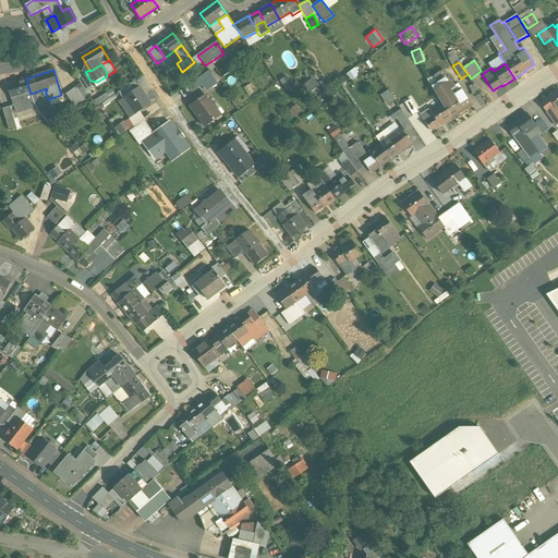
[(85,72),(79,76),(85,88),(92,84),(91,81),(85,72)]
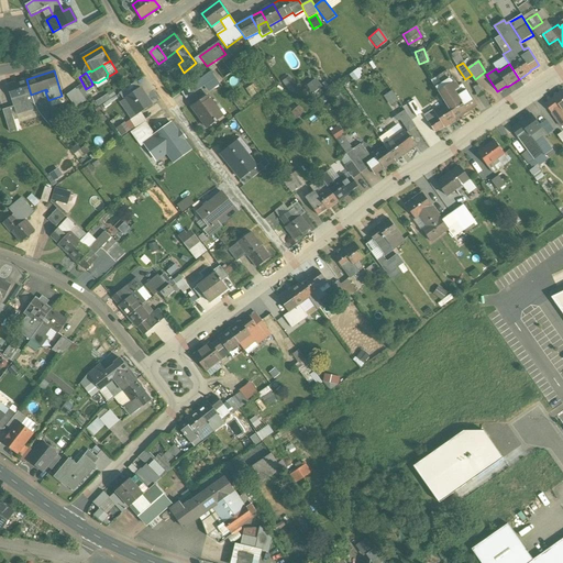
[(218,81),(211,73),(200,80),(205,86),(207,89),(218,81)]
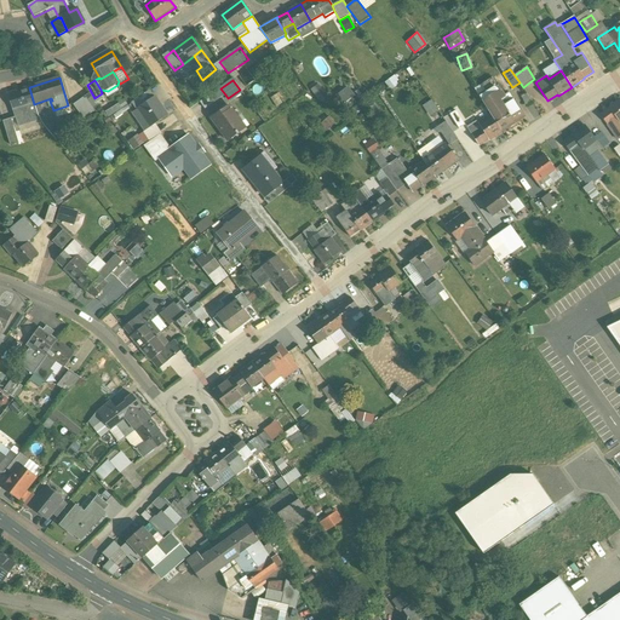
[(119,81),(118,85),(108,91),(101,90),(102,93),(104,97),(109,98),(121,92),(122,87),(120,84),(119,81)]
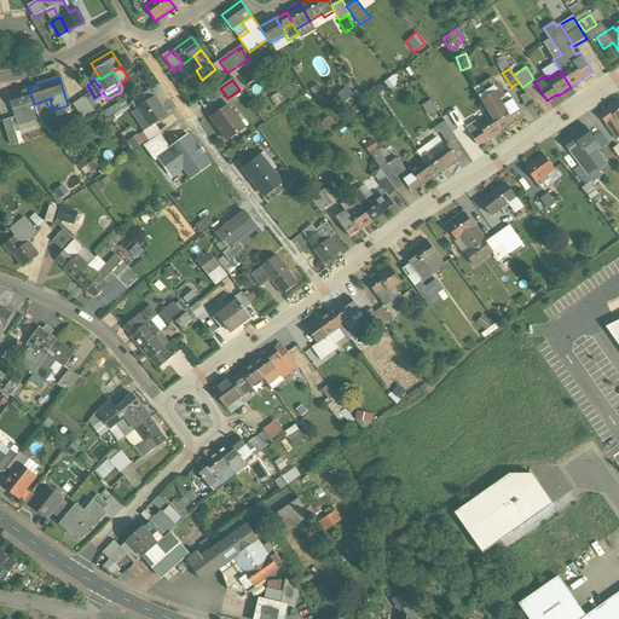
[(317,84),(310,88),(320,103),(327,98),(317,84)]
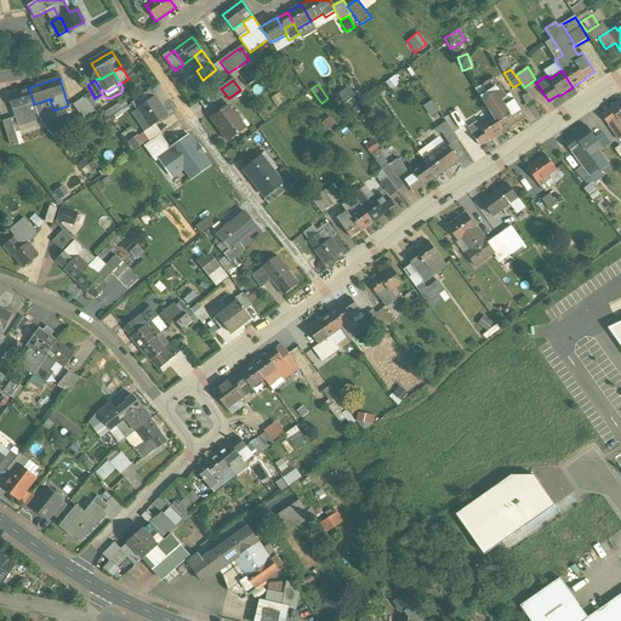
[(334,93),(345,108),(355,101),(346,86),(334,93)]
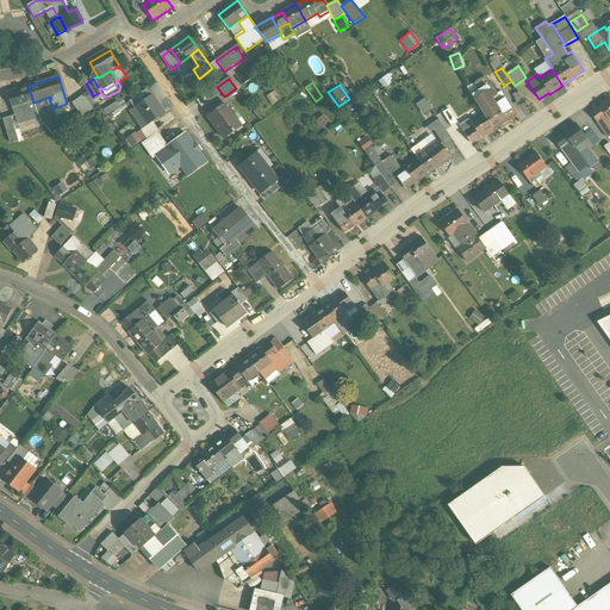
[(496,105),(492,99),(496,97),(489,85),(472,95),(483,113),(484,113),(495,131),(509,122),(508,119),(516,114),(505,99),(496,105)]
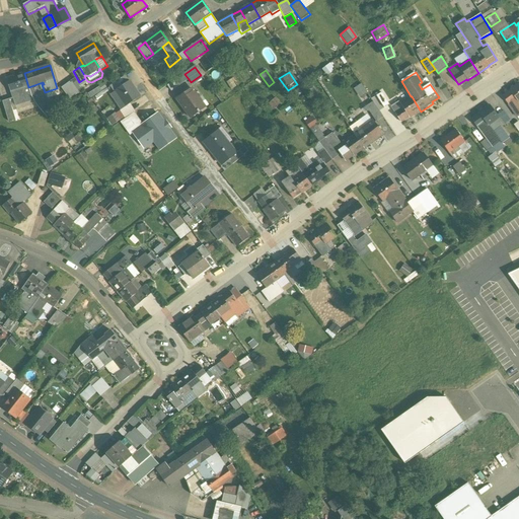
[(24,73),(7,78),(15,105),(33,100),(28,87),(24,73)]
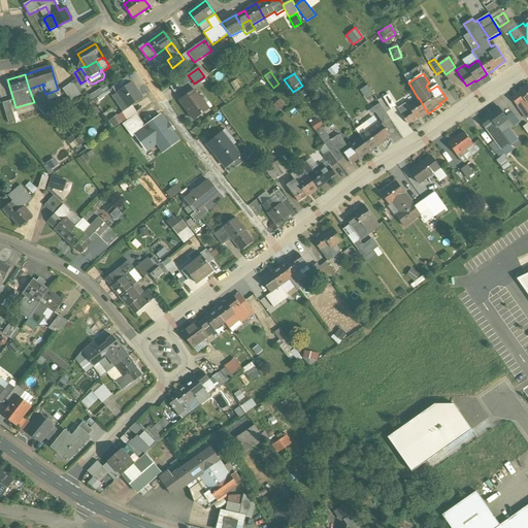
[(188,75),(180,80),(184,86),(192,80),(188,75)]
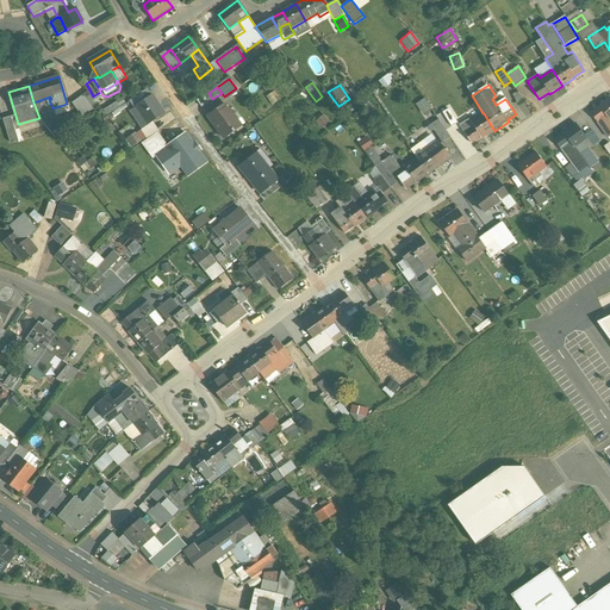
[(236,88),(224,97),(226,100),(238,92),(236,88)]
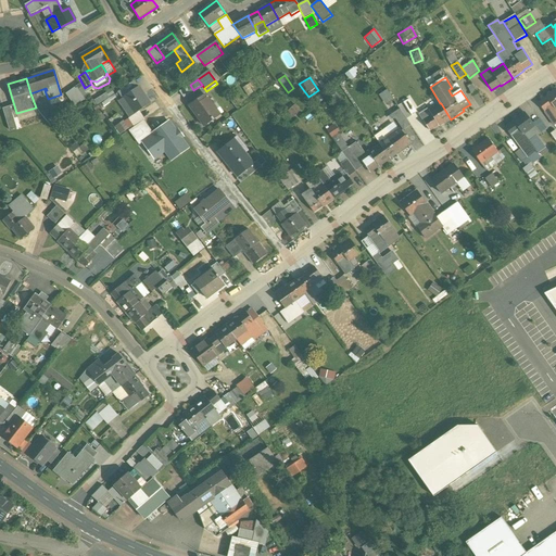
[(91,84),(85,88),(89,93),(96,89),(93,87),(91,84)]
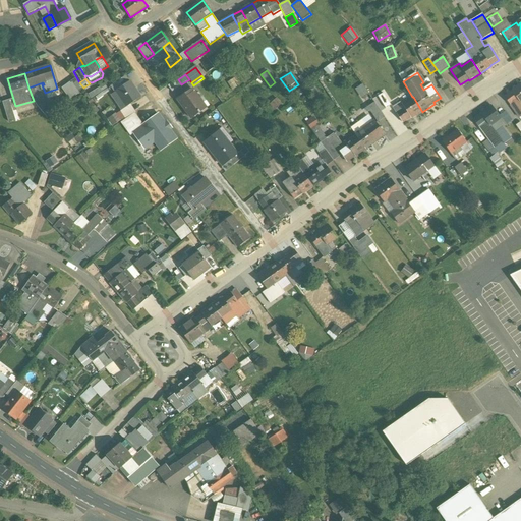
[(178,79),(168,85),(172,92),(181,84),(178,79)]
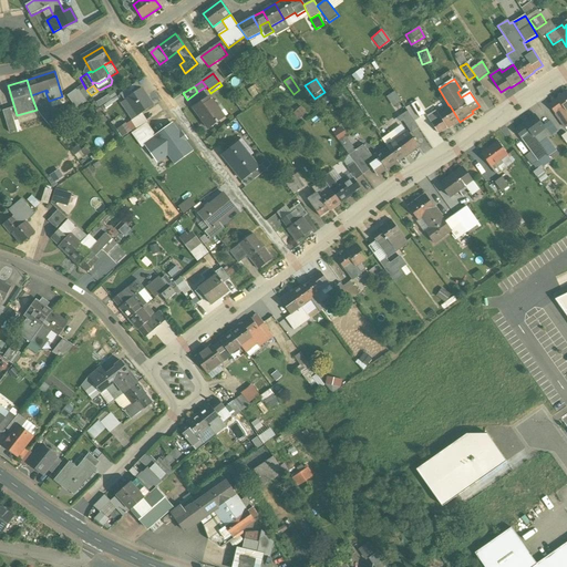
[(78,89),(68,96),(75,106),(85,100),(78,89)]
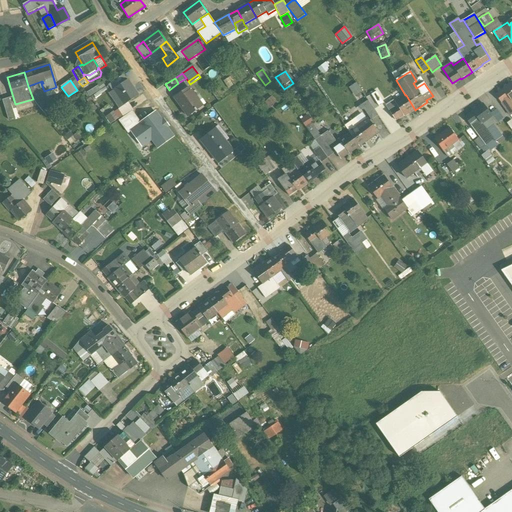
[(138,96),(127,80),(114,89),(125,105),(128,102),(138,96)]
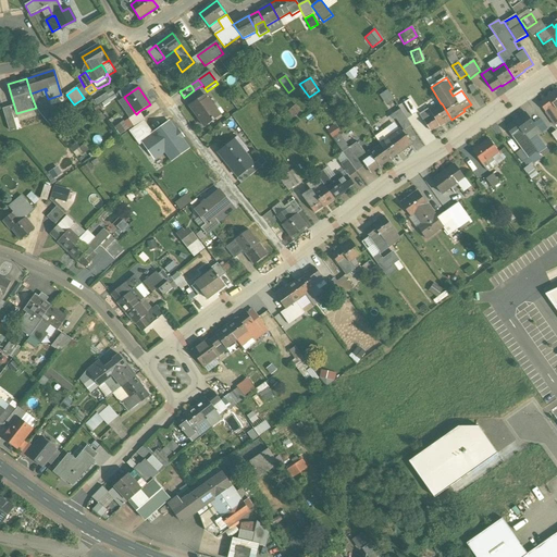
[(46,88),(31,94),(36,108),(50,125),(61,116),(52,107),(50,108),(45,90),(47,90),(46,88)]
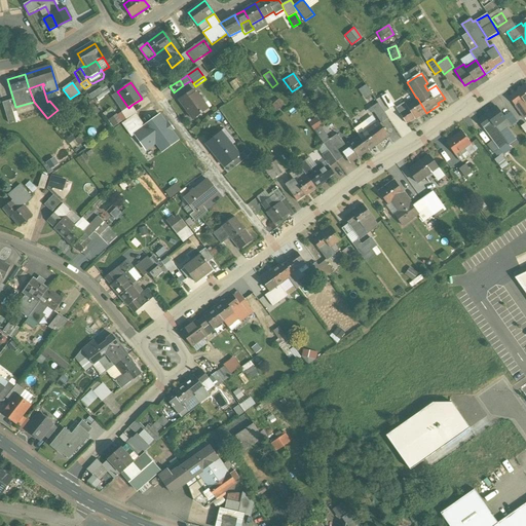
[(525,83),(516,91),(517,91),(509,98),(524,118),(525,116),(525,83)]
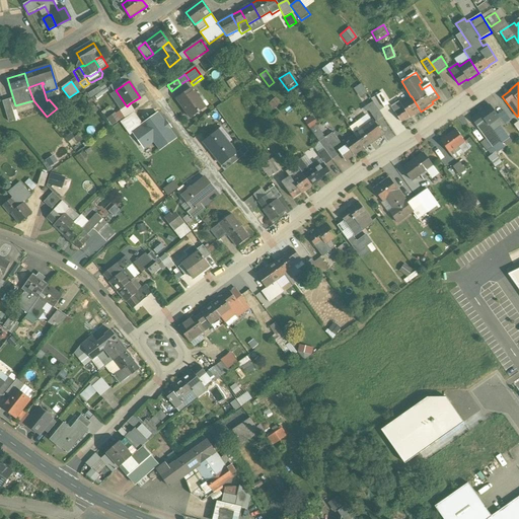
[(104,83),(89,91),(94,99),(108,91),(104,83)]
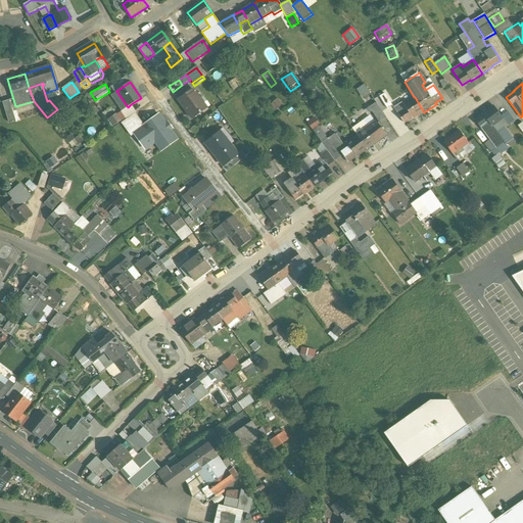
[(370,94),(364,85),(358,89),(365,98),(370,94)]
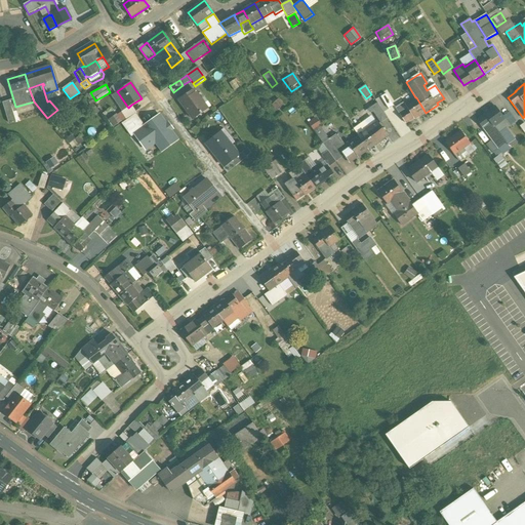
[(194,89),(179,98),(194,119),(208,110),(194,89)]
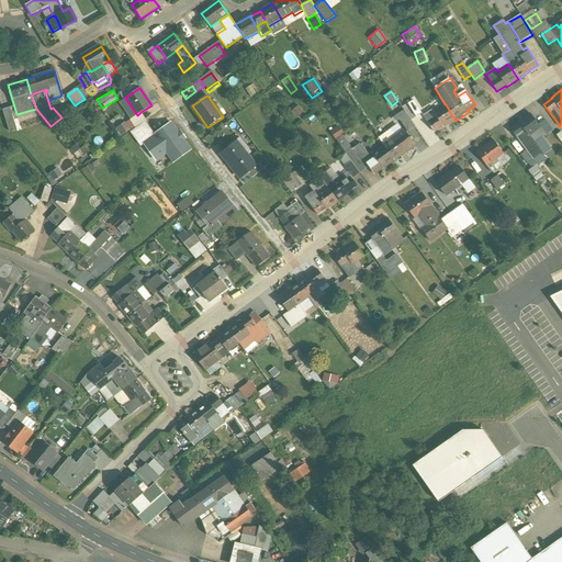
[(445,104),(434,112),(437,117),(442,126),(444,127),(456,121),(446,104),(445,104)]
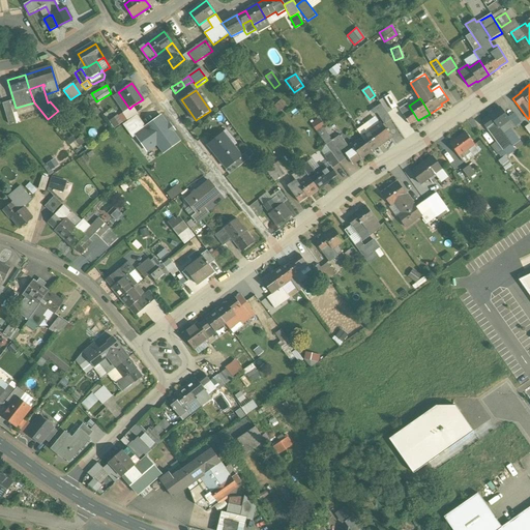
[(15,121),(8,102),(2,105),(8,124),(15,121)]
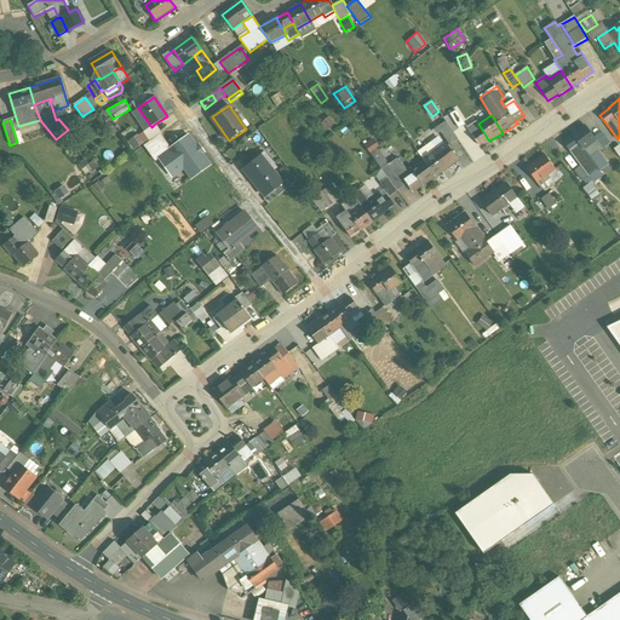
[(458,141),(446,122),(435,130),(437,133),(441,133),(449,145),(458,141)]
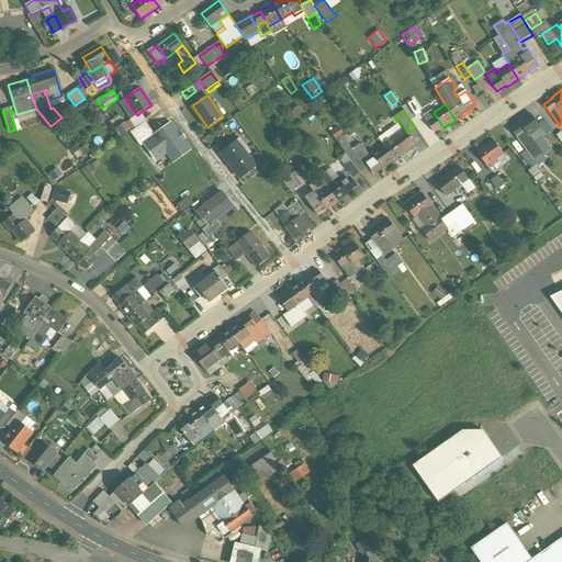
[(137,115),(131,120),(136,128),(146,121),(141,112),(137,115)]
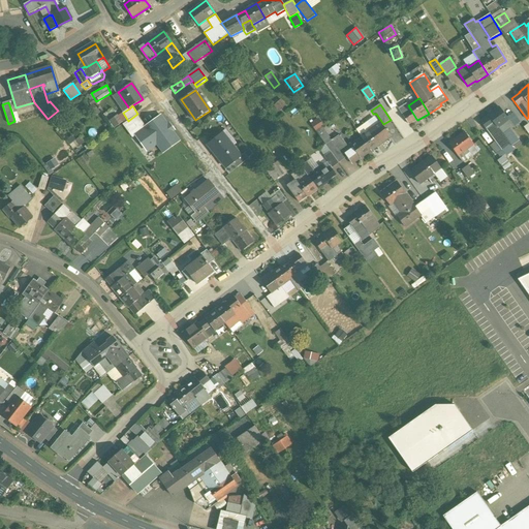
[(519,142),(505,123),(508,120),(499,106),(488,115),(488,116),(480,122),(495,142),(491,146),(497,154),(502,150),(505,155),(514,149),(511,147),(519,142)]
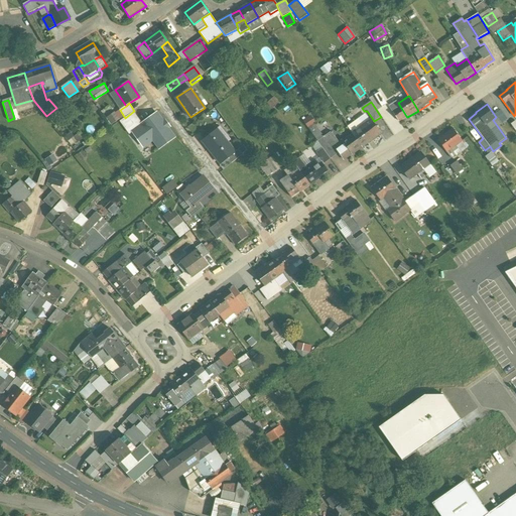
[(401,108),(393,113),(398,121),(406,116),(401,108)]
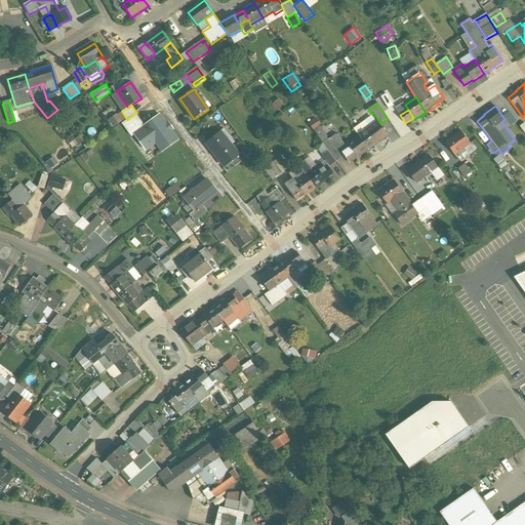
[(176,139),(158,115),(133,133),(147,151),(157,143),(163,151),(176,139)]
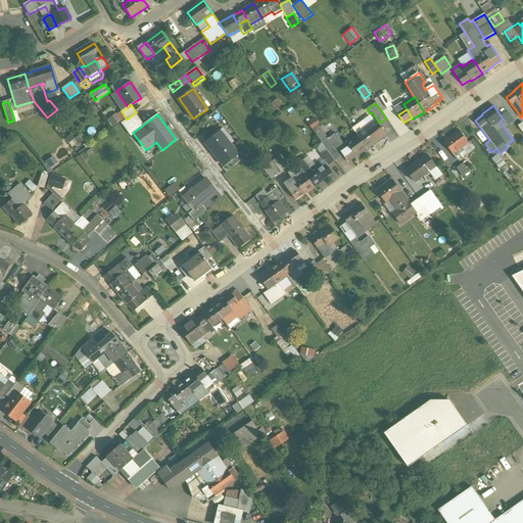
[(370,116),(362,122),(367,129),(375,123),(370,116)]
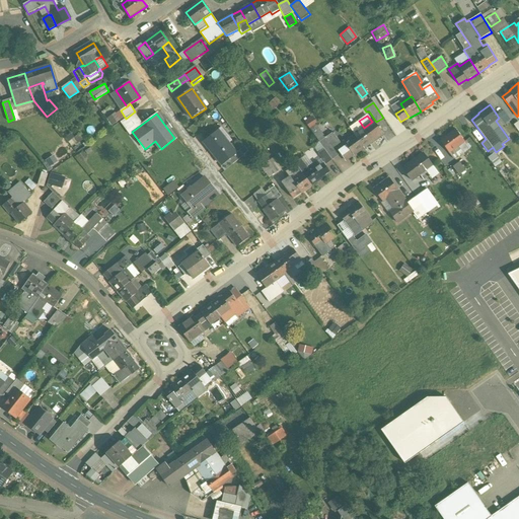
[(359,121),(349,128),(354,135),(364,128),(359,121)]
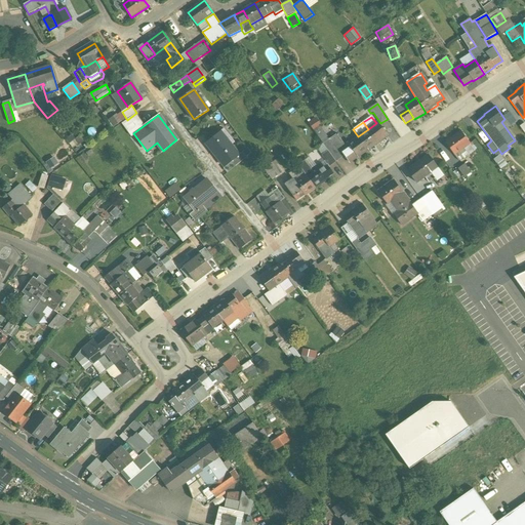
[(368,129),(358,136),(368,150),(378,142),(387,135),(376,123),(368,129)]
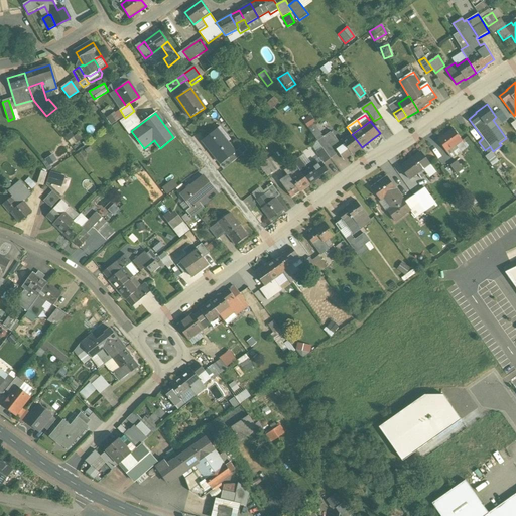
[(235,152),(217,129),(202,141),(221,164),(228,159),(235,153),(235,152)]
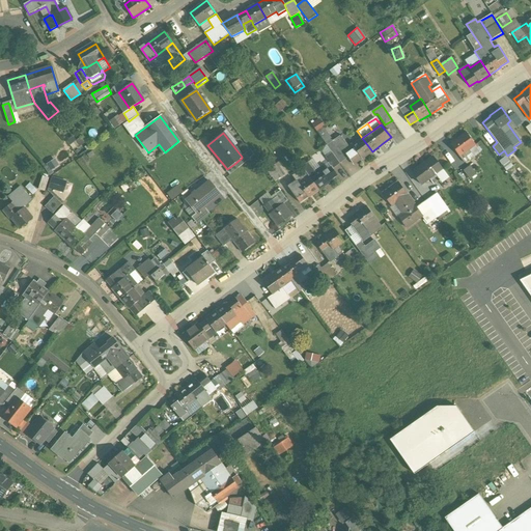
[(475,145),(466,133),(450,144),(459,157),(469,149),(475,145)]
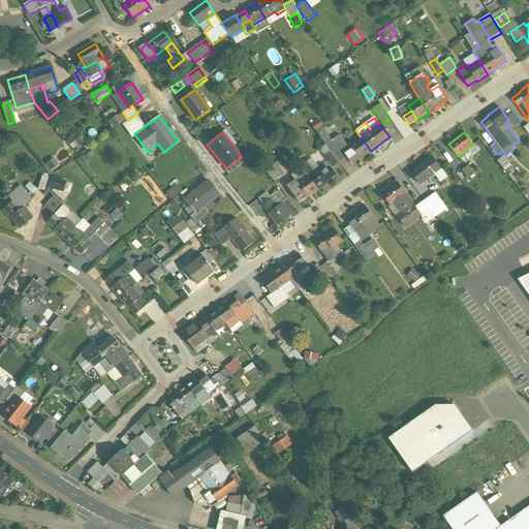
[(347,147),(339,135),(325,145),(330,152),(331,152),(339,163),(347,157),(342,151),(347,147)]
